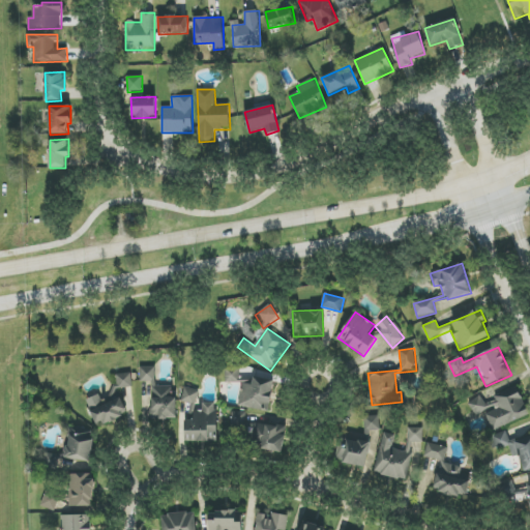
[(155,366),(141,367),(141,381),(155,381),(155,366)]
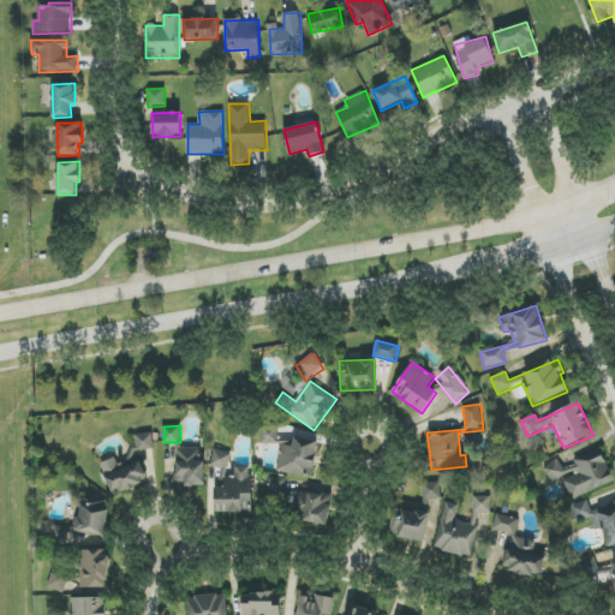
[(279,443),(278,427),(261,427),(262,445),(279,443)]
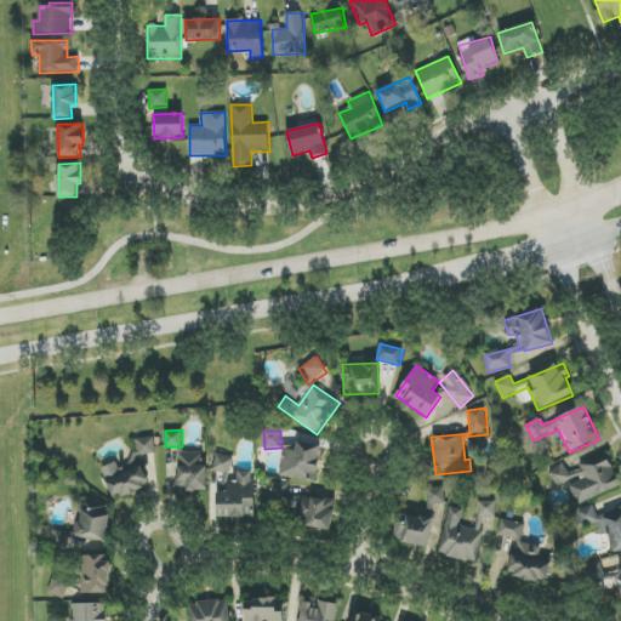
[(322,446),(297,443),(296,451),(285,449),(280,476),(315,482),(322,446)]
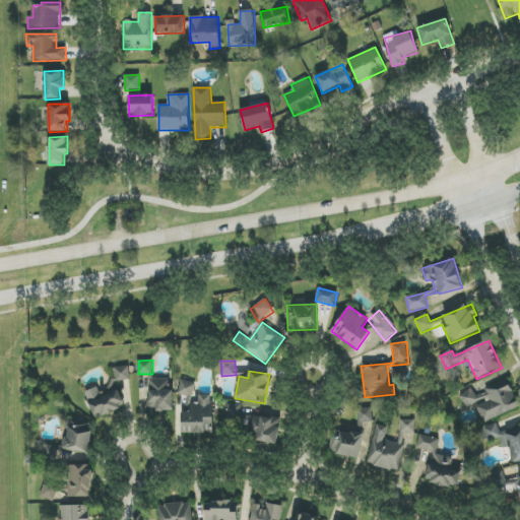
[(173,380),(148,379),(147,410),(172,410),(173,380)]
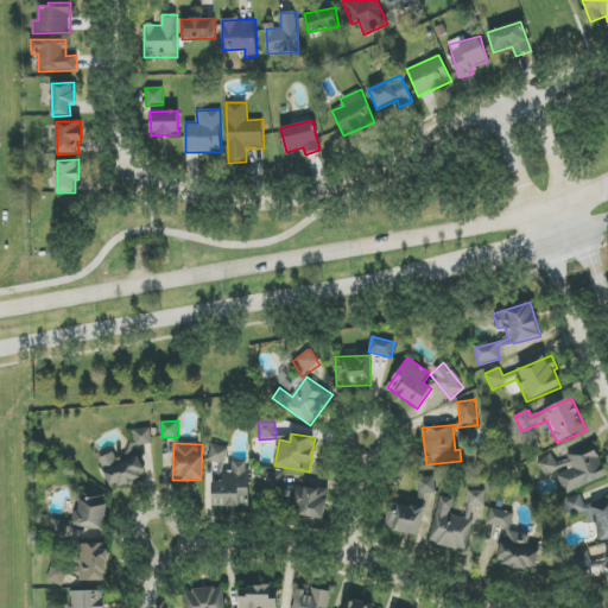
[(567,494),(607,475),(593,443),(568,455),(574,468),(557,475),(567,494)]
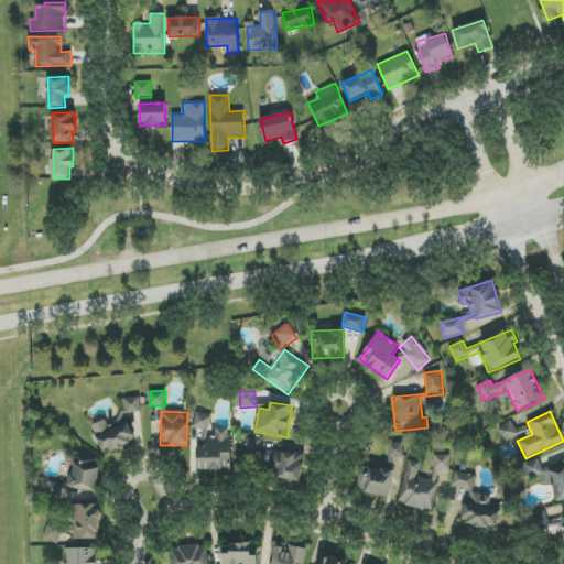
[(206,443),(214,416),(197,412),(193,427),(204,431),(201,442),(206,443)]
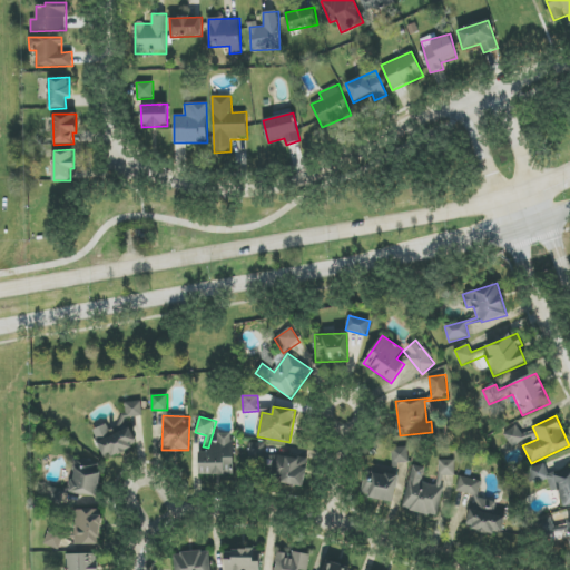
[(504,433),(512,449),(536,435),(532,430),(522,435),(517,426),(504,433)]
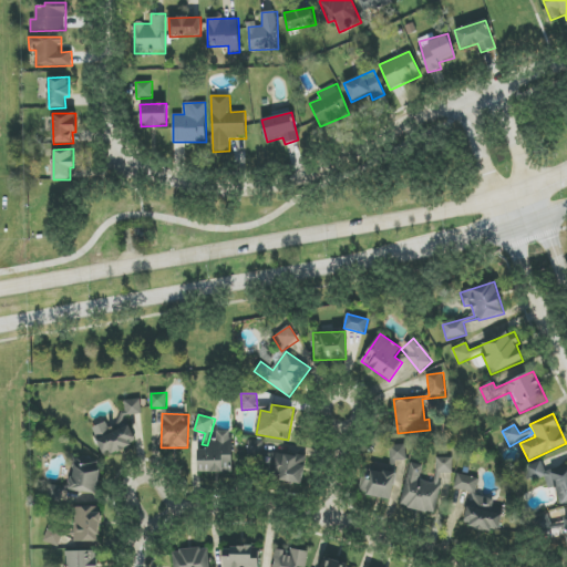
[(232,473),(232,431),(218,431),(219,440),(209,440),(209,450),(198,450),(199,473),(232,473)]
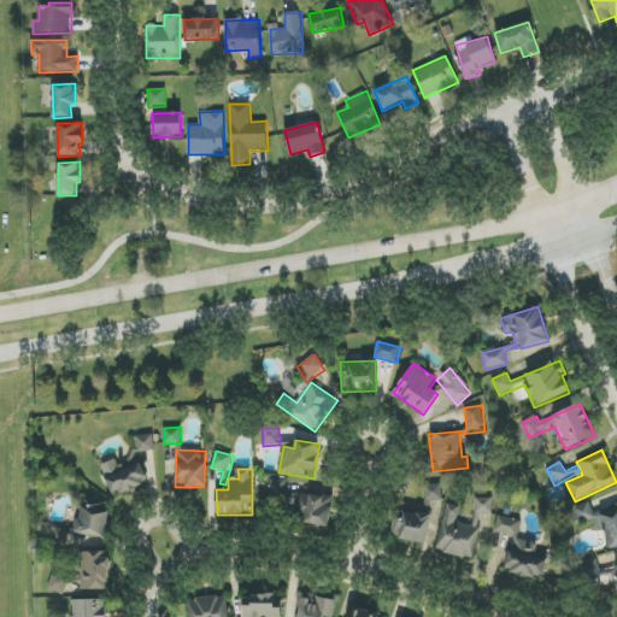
[(330,527),(333,497),(286,492),(287,481),(270,479),(268,507),(304,512),(303,524),(330,527)]
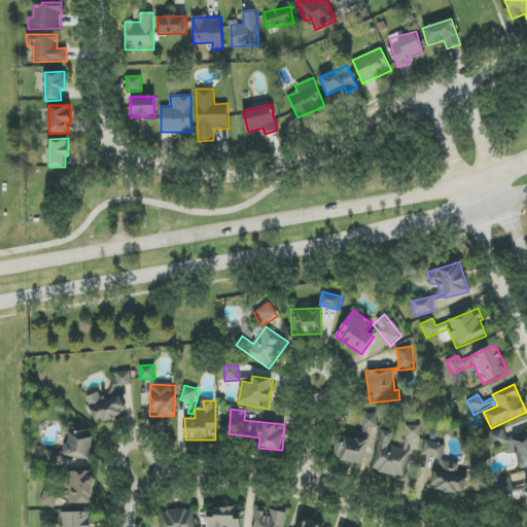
[(362,414),(362,430),(378,429),(378,414),(362,414)]
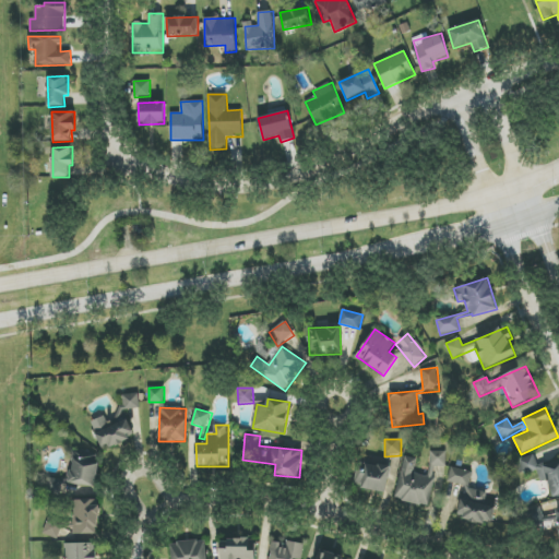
[(99,453),(72,451),(69,485),(96,487),(99,453)]
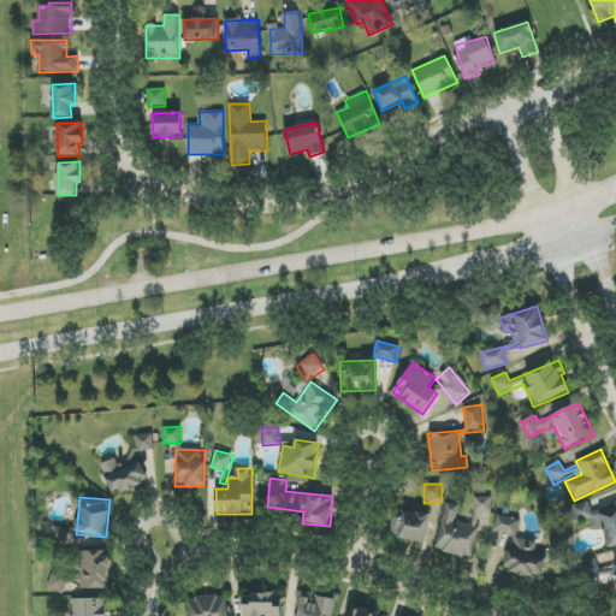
[(445,503),(436,550),(472,558),(481,514),(490,515),(492,499),(477,497),(471,525),(456,522),(460,507),(445,503)]
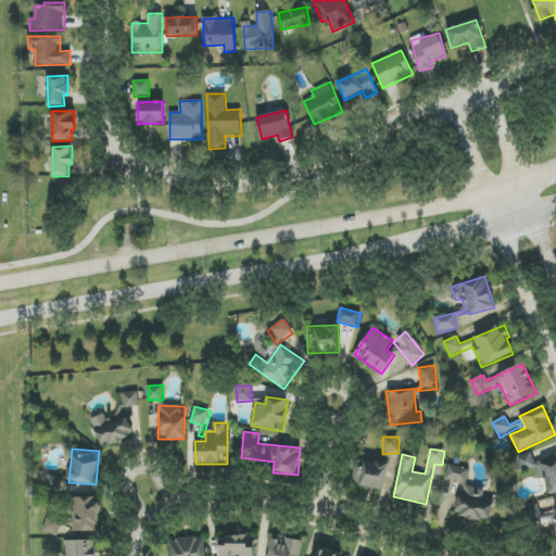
[(555,492),(555,457),(534,464),(532,454),(513,459),(517,472),(533,468),(536,480),(545,478),(550,494),(555,492)]
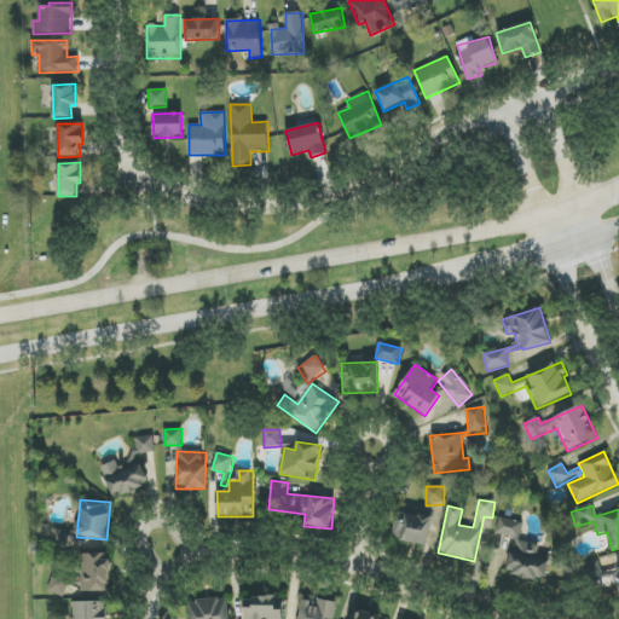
[(432,514),(395,512),(393,542),(429,544),(432,514)]
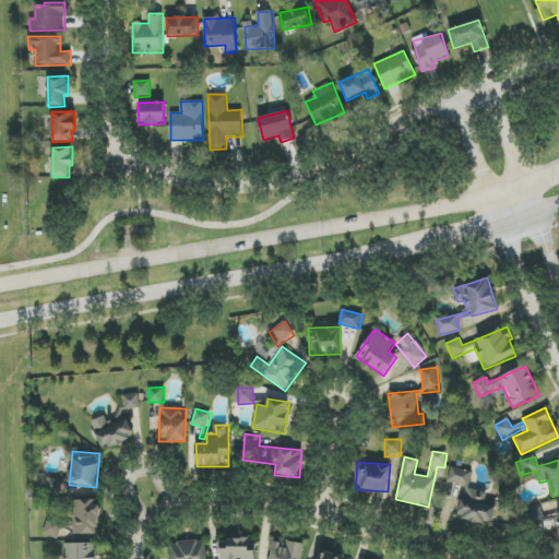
[(448,482),(468,487),(473,473),(451,467),(448,482)]
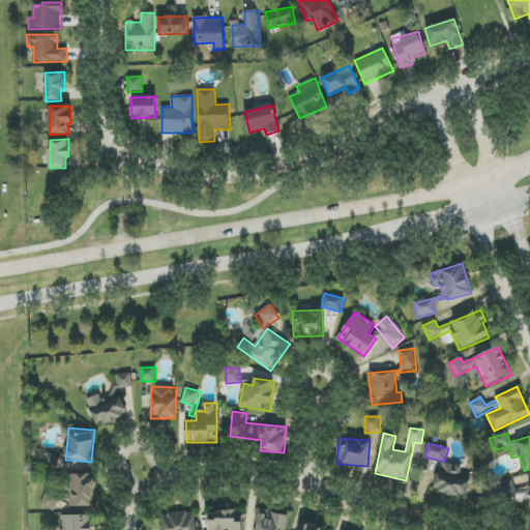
[(61,470),(62,454),(45,453),(43,469),(61,470)]
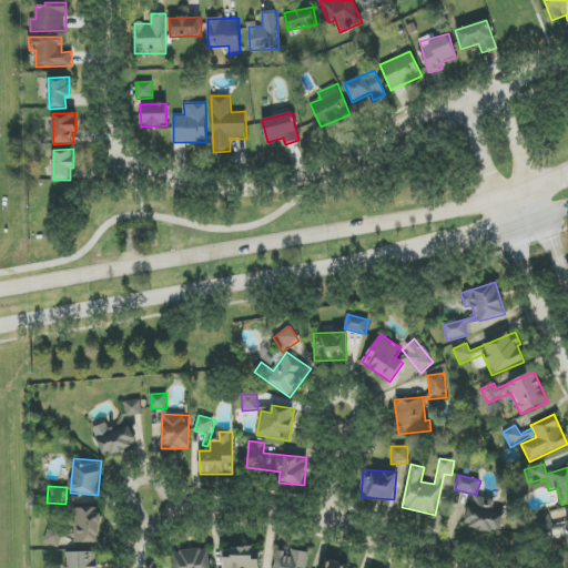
[(498,535),(505,511),(493,508),(495,501),(473,495),(464,525),(498,535)]
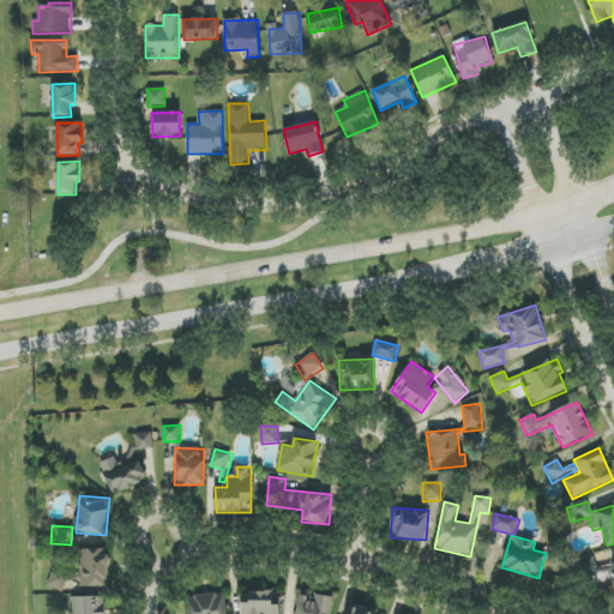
[(109,587),(108,549),(80,549),(82,588),(109,587)]
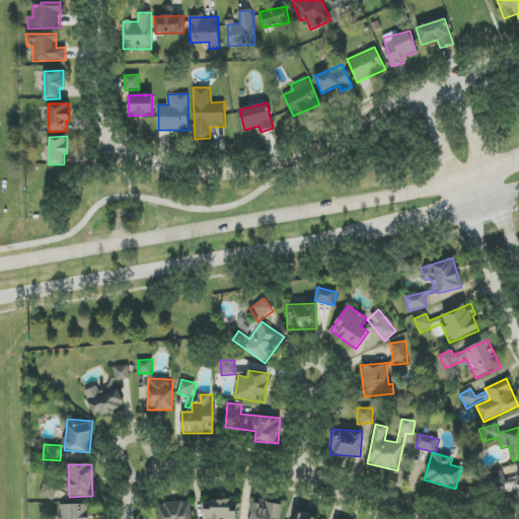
[(55,501),(58,486),(44,483),(41,498),(55,501)]
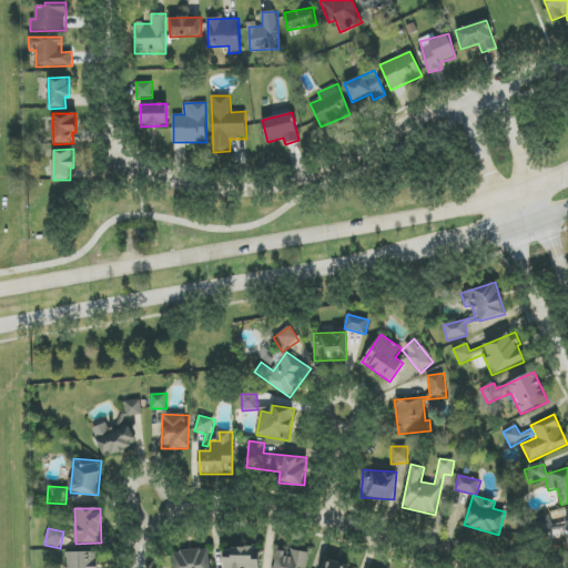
[(222,558),(222,567),(259,567),(259,547),(232,547),(232,558),(222,558)]
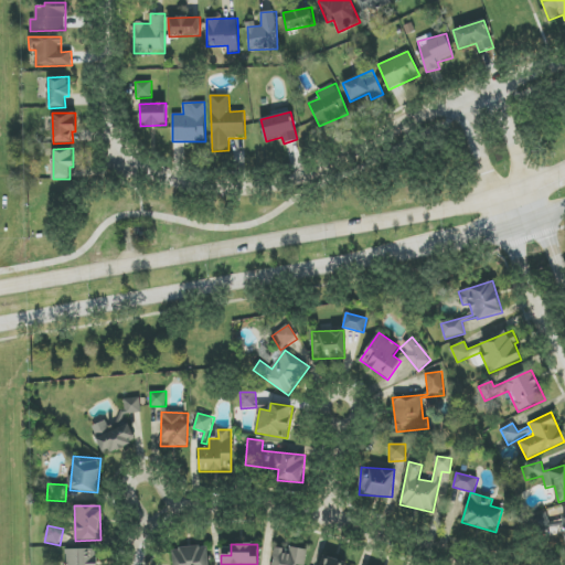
[(208,564),(208,546),(172,547),(172,564),(208,564)]
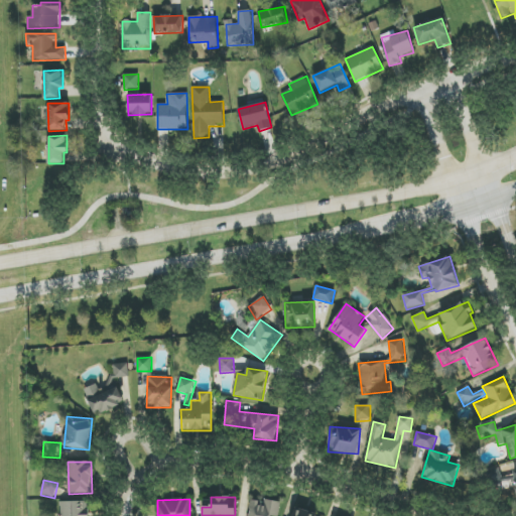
[(277,515),(279,503),(249,499),(246,515),(277,515)]
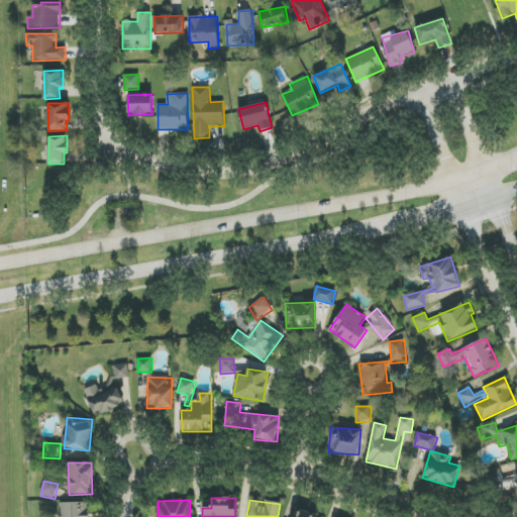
[(60,503),(60,516),(88,516),(88,502),(60,503)]
